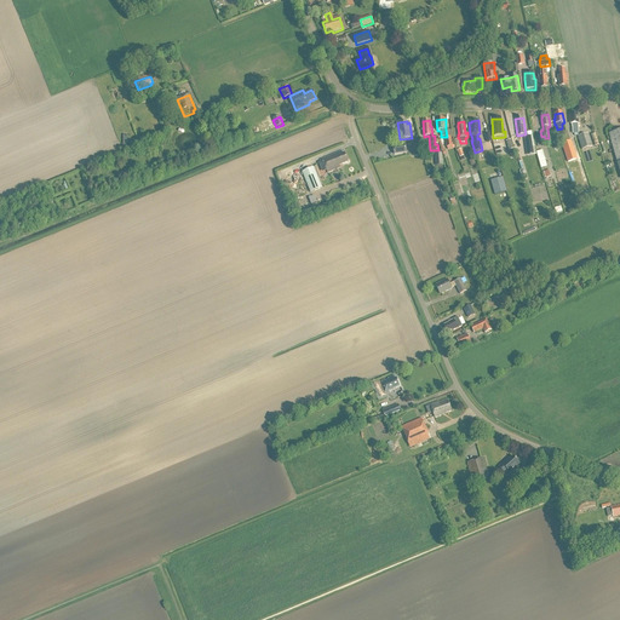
[(619,131),(609,135),(618,164),(619,172),(619,131)]
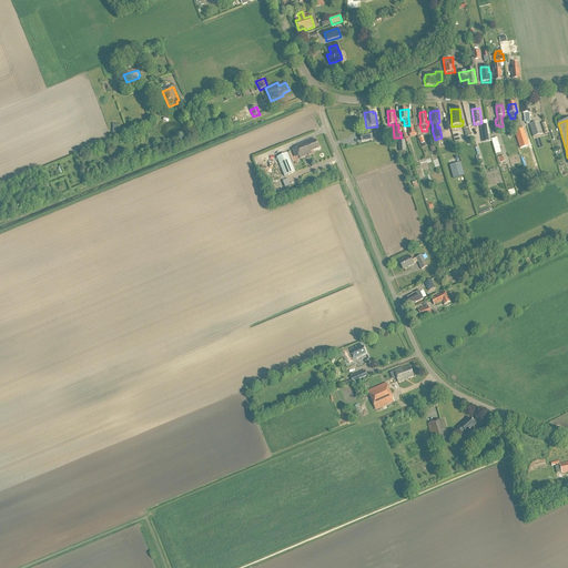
[(534,138),(543,135),(538,122),(529,125),(534,138)]
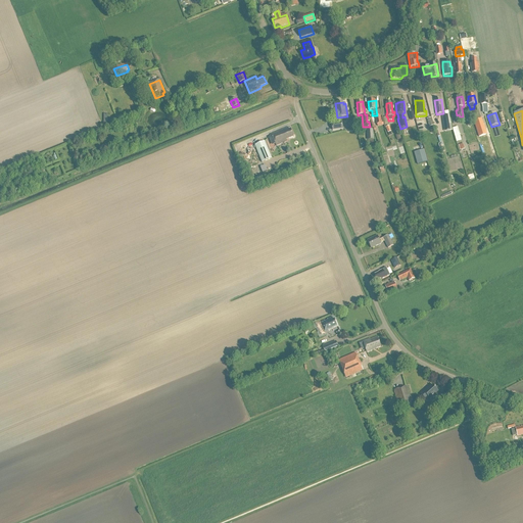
[(479,137),(487,135),(482,120),(474,122),(479,137)]
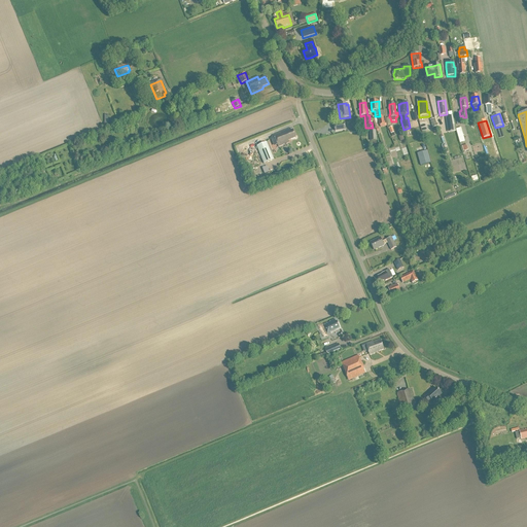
[(336,132),(346,131),(345,124),(335,125),(336,132)]
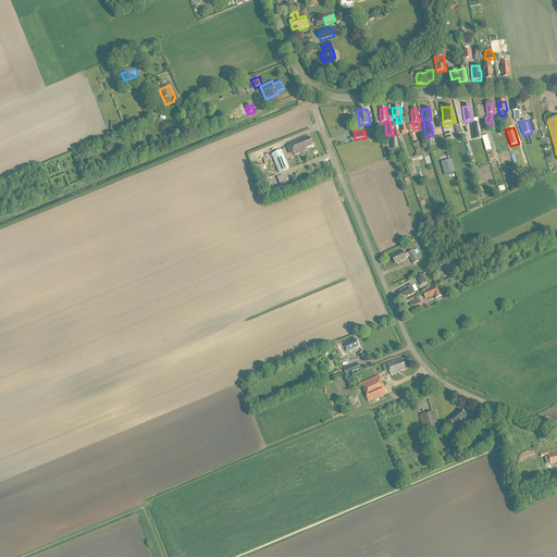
[(306,151),(305,149),(312,146),(309,138),(308,138),(307,137),(289,145),(294,157),(306,151)]
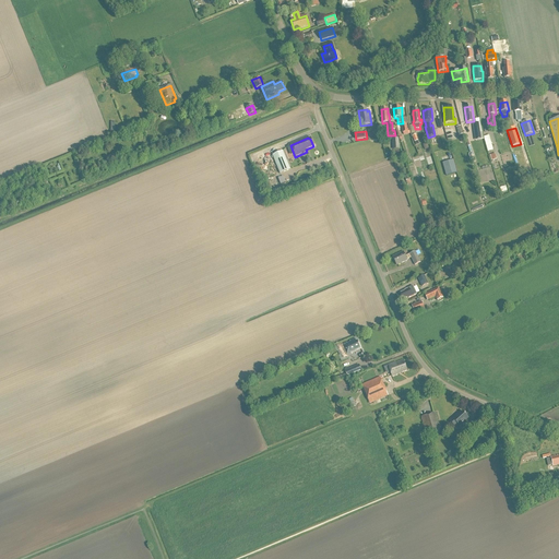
[(290,170),(283,152),(272,156),(280,175),(290,170)]
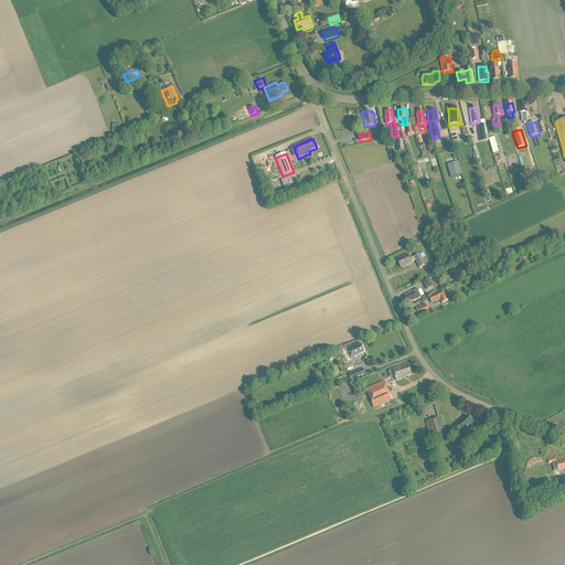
[(420,164),(414,166),(418,182),(430,179),(425,159),(419,160),(420,164)]
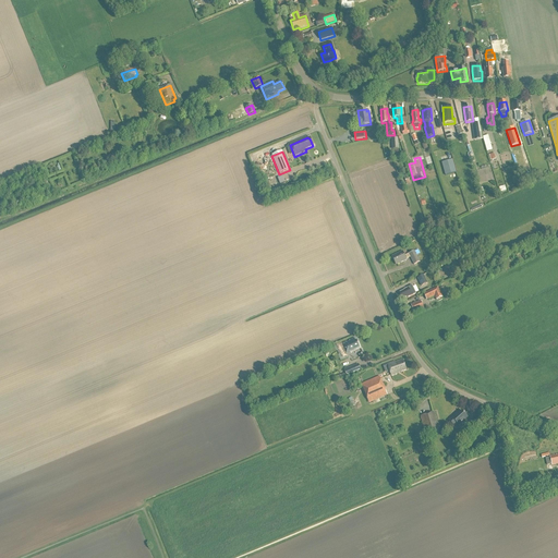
[(443,164),(446,177),(457,173),(452,160),(443,164)]
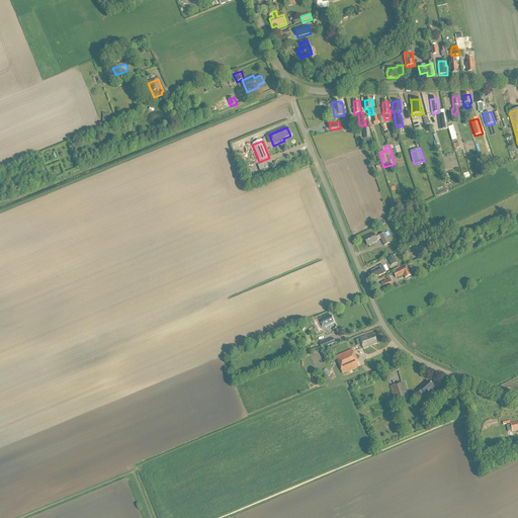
[(489,154),(482,156),(485,168),(493,165),(489,154)]
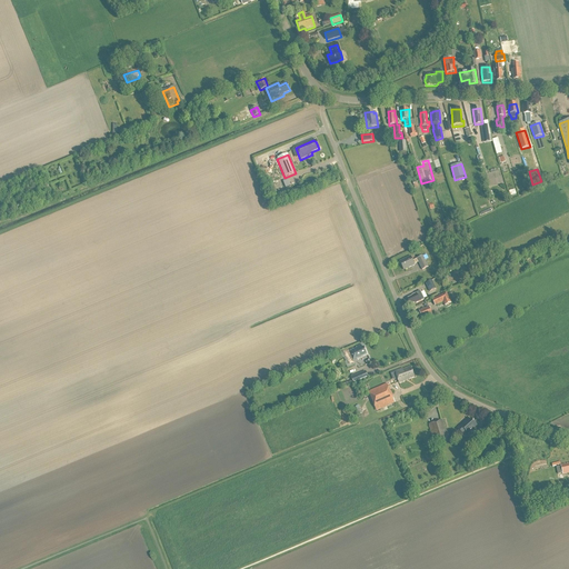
[(422,257),(417,259),(418,263),(422,270),(428,268),(425,261),(428,259),(427,256),(422,257)]
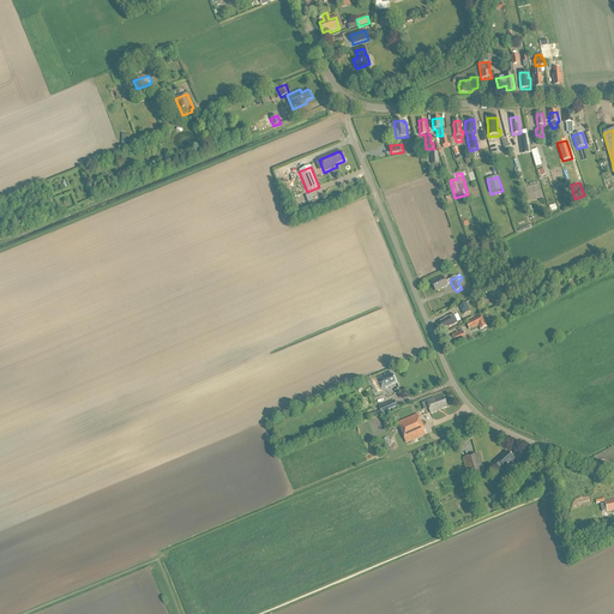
[(445,288),(447,287),(443,277),(431,283),(435,293),(445,288)]
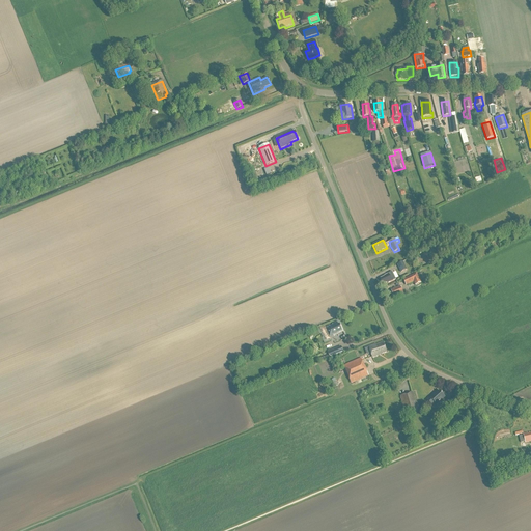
[(403,262),(397,264),(401,273),(407,270),(403,262)]
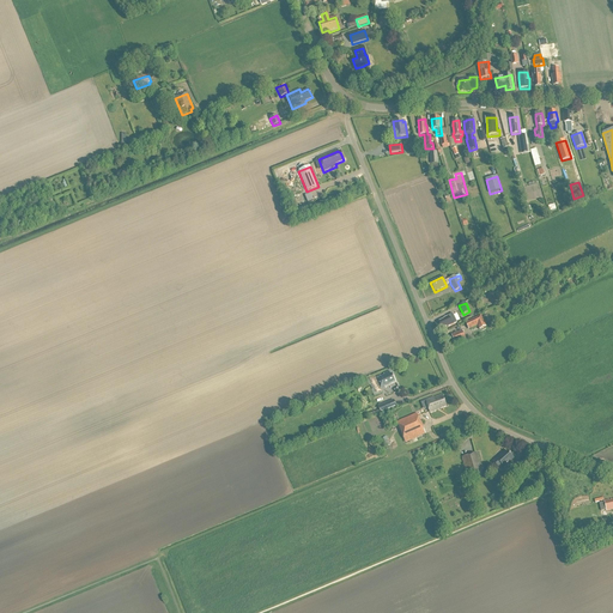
[(448,327),(448,328),(457,323),(453,314),(448,316),(448,317),(439,322),(443,329),(448,327)]
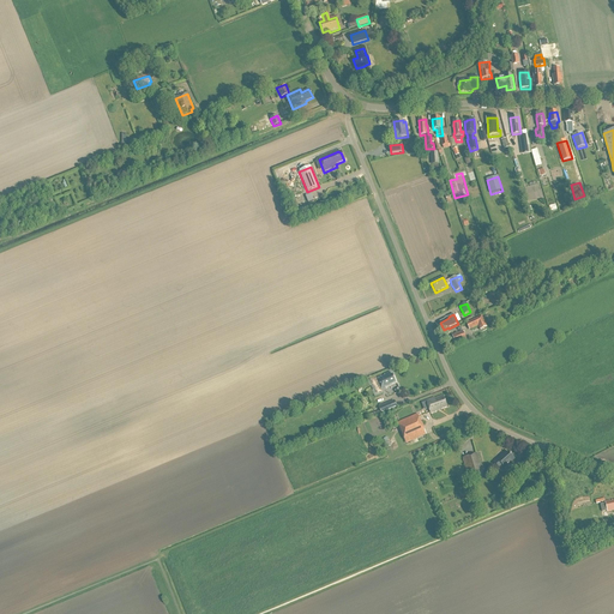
[(480,331),(487,327),(481,315),(475,319),(467,324),(469,330),(479,326),(480,331)]
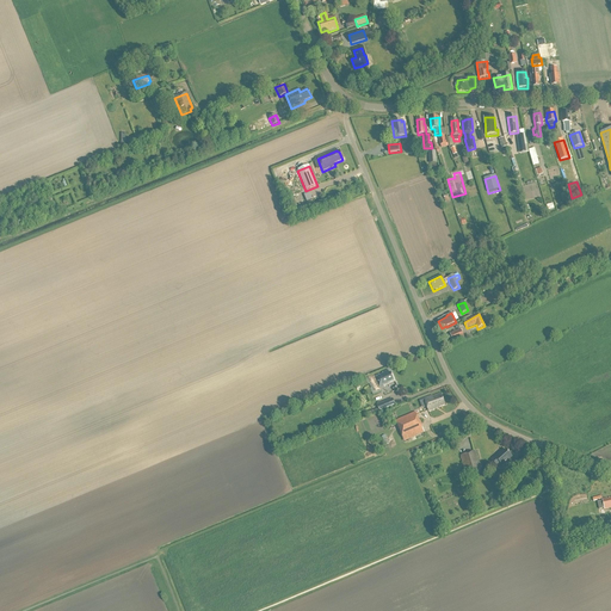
[(454,344),(464,339),(461,329),(450,334),(454,344)]
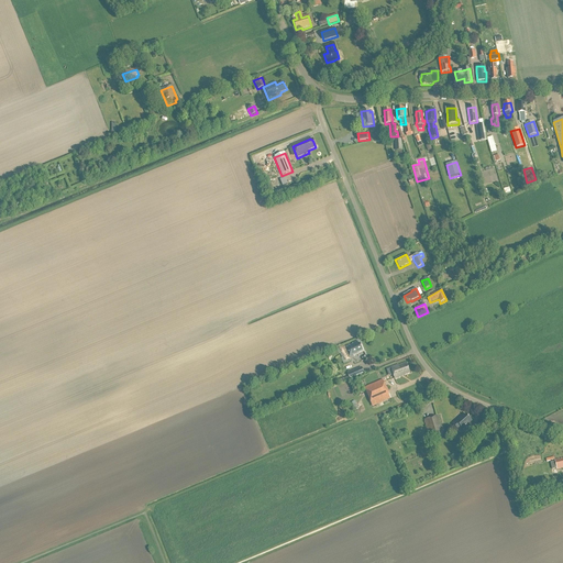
[(350,359),(363,353),(359,344),(357,345),(356,343),(344,349),(350,359)]
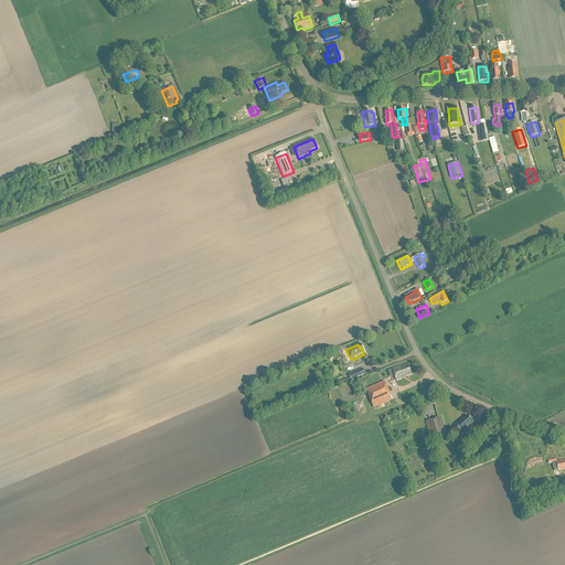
[(404,379),(412,375),(408,365),(401,368),(400,366),(392,370),(396,382),(404,379)]
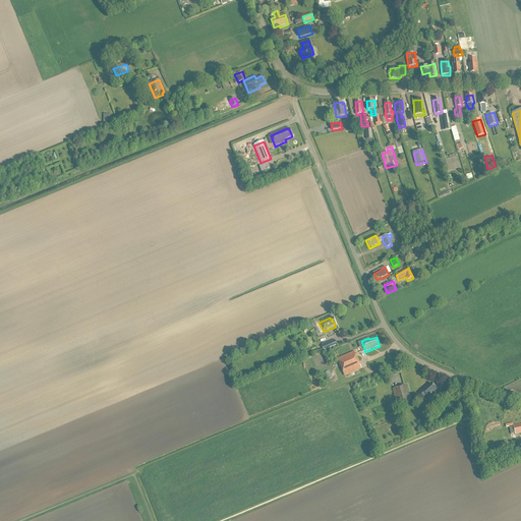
[(322,345),(324,351),(333,348),(330,342),(322,345)]
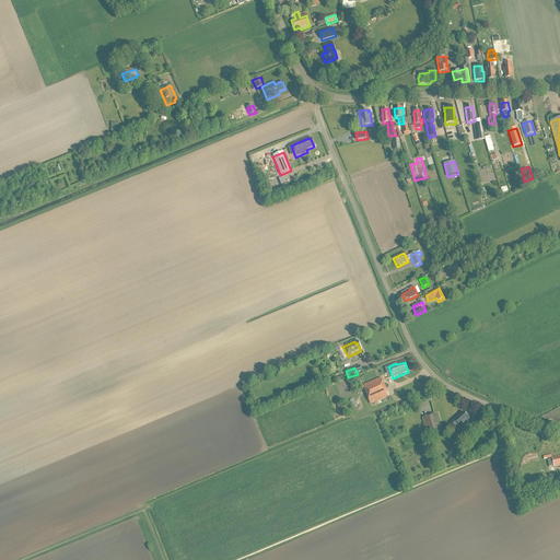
[(370,405),(388,397),(381,378),(362,386),(370,405)]
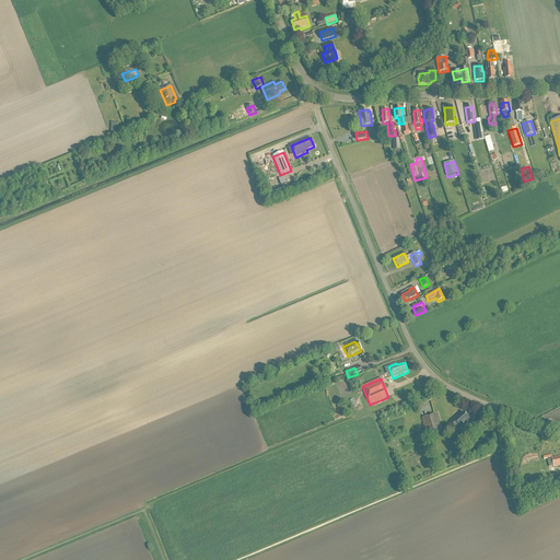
[(465,423),(469,419),(463,412),(458,417),(457,417),(450,423),(455,428),(457,426),(459,428),(462,426),(463,427),(464,427),(466,424),(465,423)]
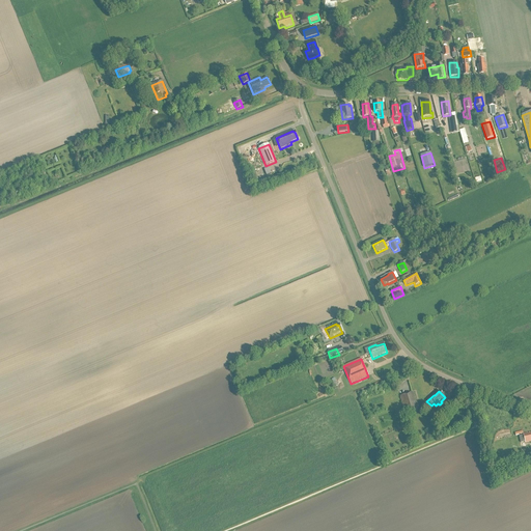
[(404,413),(418,410),(414,393),(400,396),(404,413)]
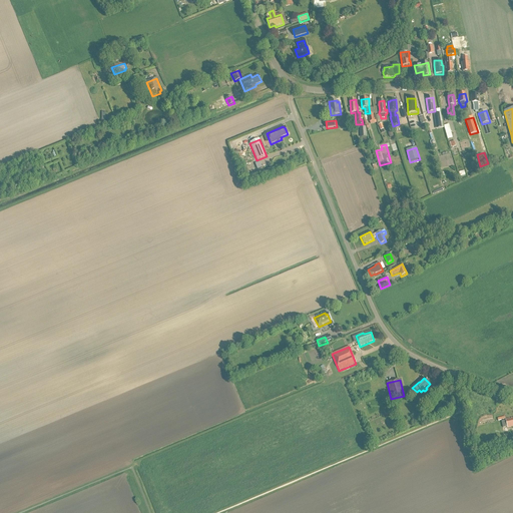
[(512,426),(512,418),(510,419),(511,420),(509,421),(509,419),(504,420),(506,428),(512,426)]
